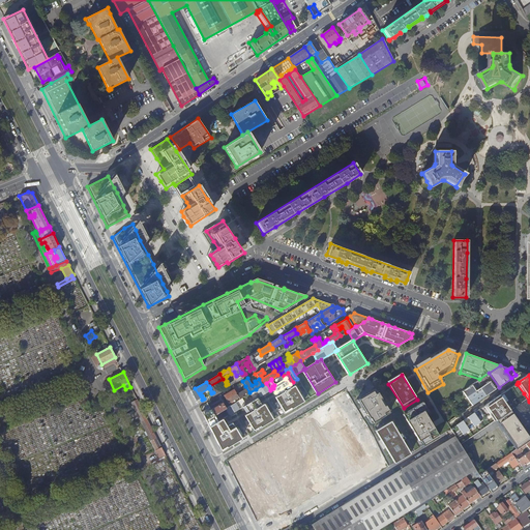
[(471,406),(496,390),(491,382),(476,391),(472,385),(463,392),(471,406)]
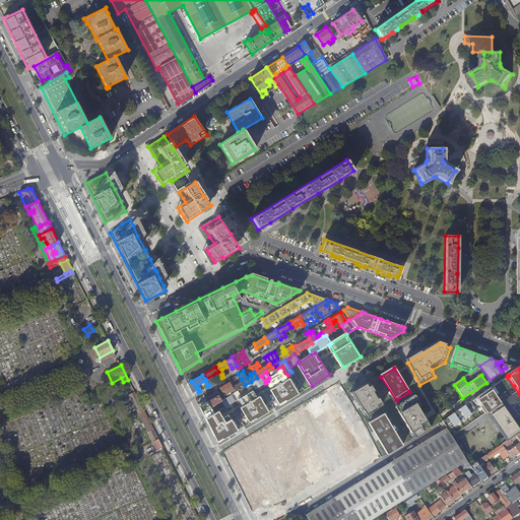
[(251,382),(255,389),(257,387),(263,384),(265,383),(261,376),(257,378),(251,382)]
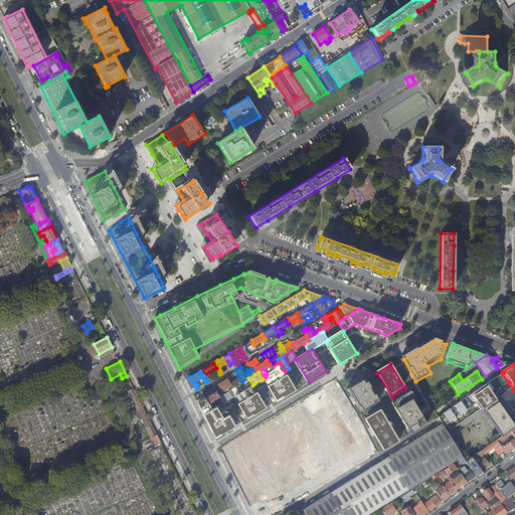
[(282,373),(268,381),(270,383),(283,375),(282,373)]
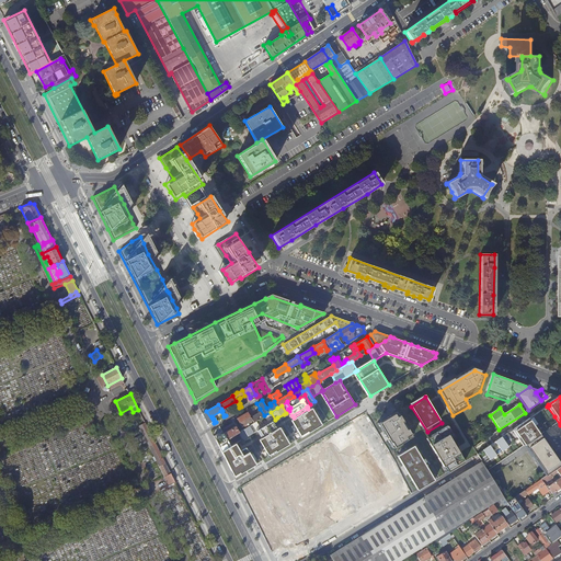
[(536,428),(554,416),(547,407),(529,420),(536,428)]
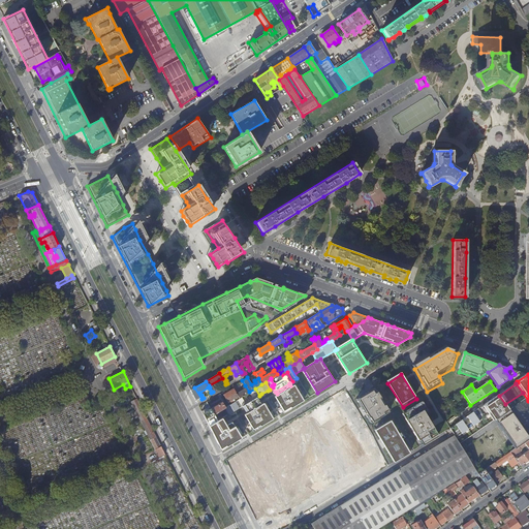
[(249,392),(245,385),(242,387),(243,389),(238,392),(237,390),(237,389),(235,384),(231,386),(232,389),(239,399),(242,397),(249,392)]
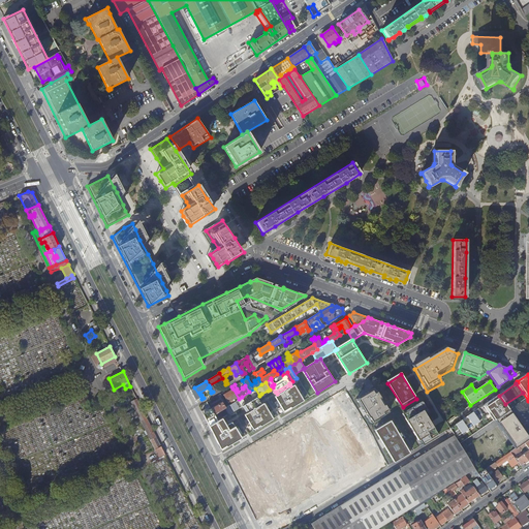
[(283,410),(283,411),(303,400),(302,399),(300,395),(299,393),(296,389),(293,384),(290,385),(277,394),(274,396),(277,400),(283,410)]
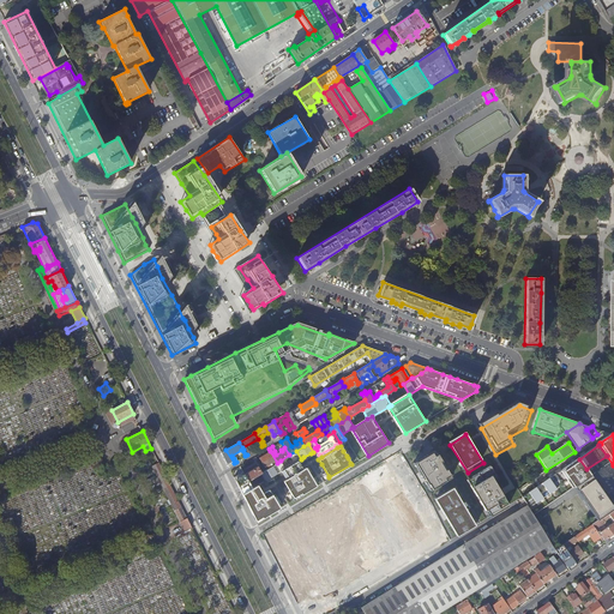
[(276,463),(277,463),(270,451),(259,458),(265,468),(270,465),(270,463),(274,461),(276,463)]
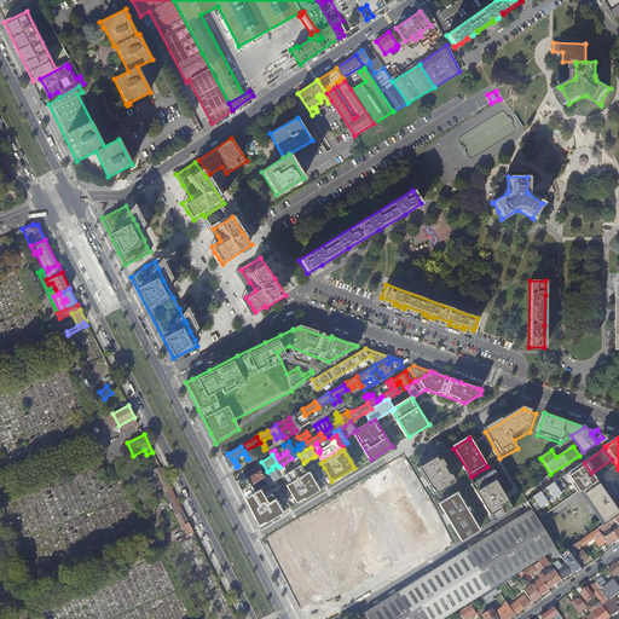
[(293,460),(295,464),(299,462),(300,464),(301,463),(304,463),(299,455),(291,458),(293,460)]
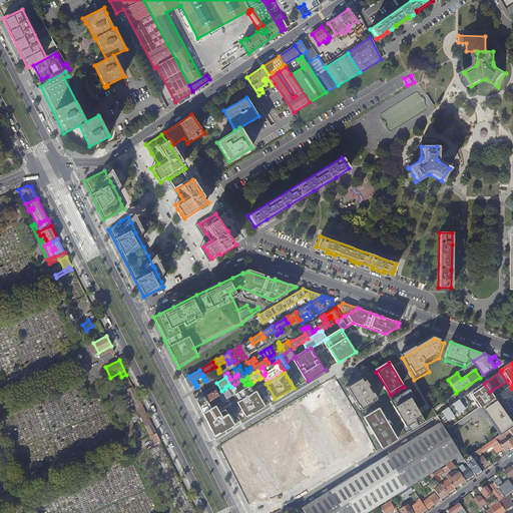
[(379,401),(363,377),(348,386),(364,410),(379,401)]
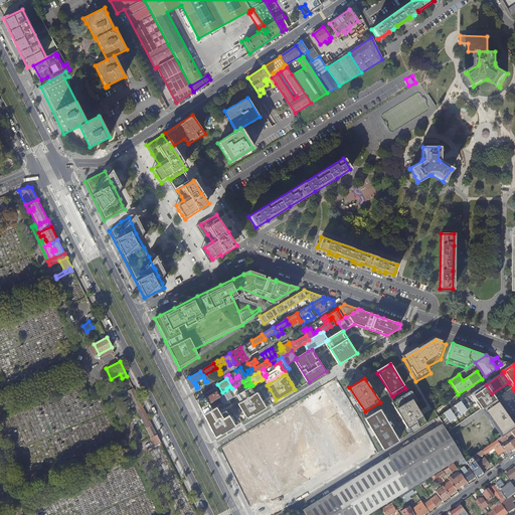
[(234,393),(236,394),(238,398),(252,390),(249,386),(248,384),(245,386),(238,391),(234,393)]
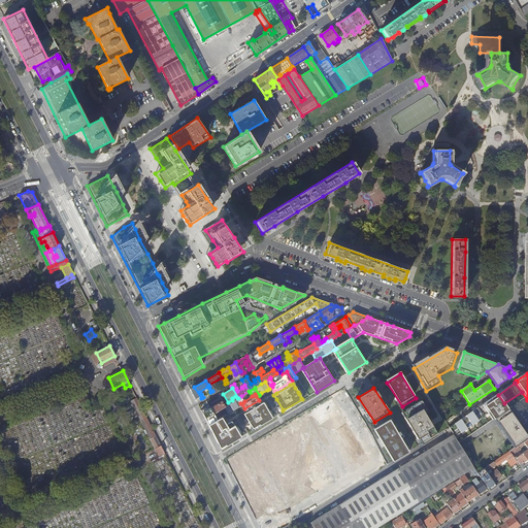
[(497,425),(513,415),(504,403),(498,395),(484,405),(494,420),(497,425)]
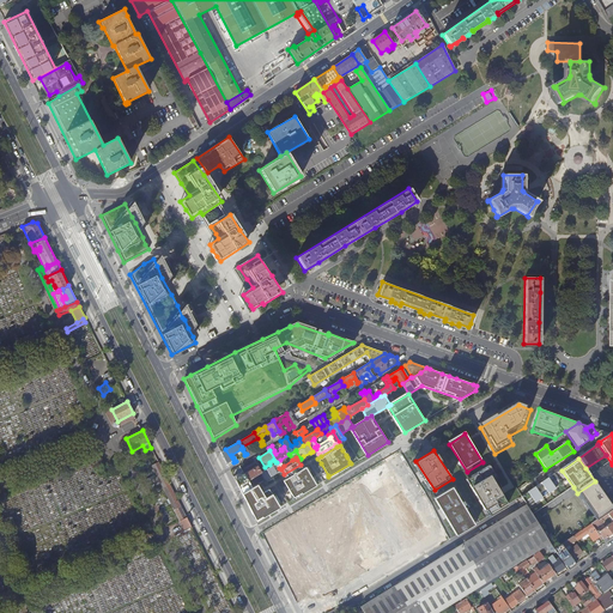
[(272,465),(275,471),(277,472),(279,471),(281,469),(279,468),(284,466),(280,461),(280,460),(277,462),(275,462),(272,465)]
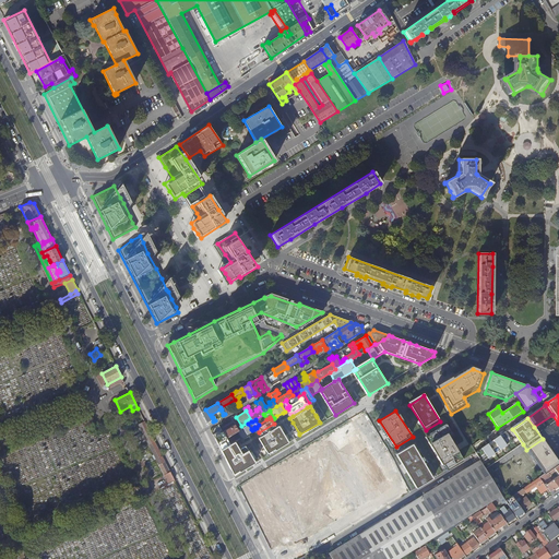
[(167,482),(168,482),(174,478),(144,421),(139,425),(143,435),(145,439),(167,482)]
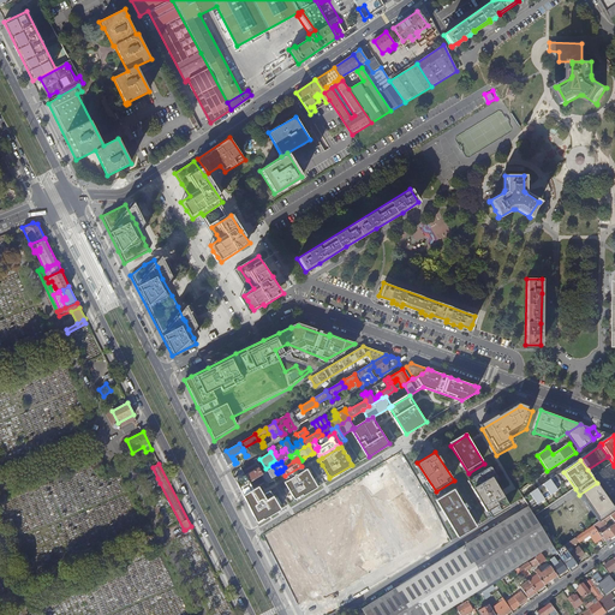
[(285,519),(324,595),(430,539),(392,464),(285,519)]
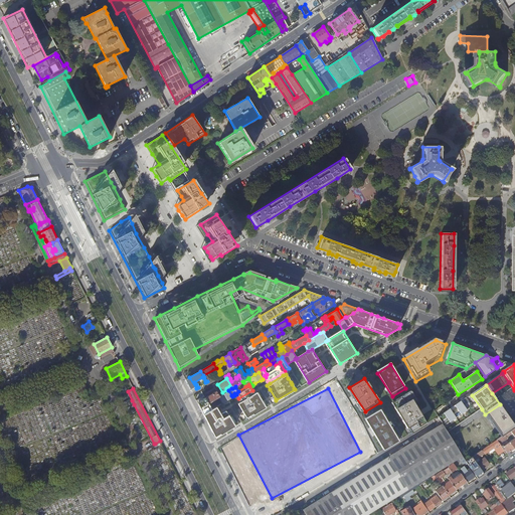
[(205,397),(208,403),(219,396),(215,390),(206,396),(204,394),(203,395),(205,397)]
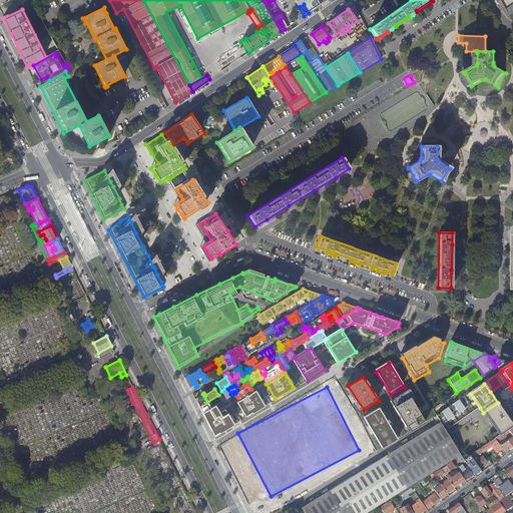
[(219,394),(218,395),(221,401),(227,398),(231,395),(230,394),(227,389),(220,393),(219,394)]
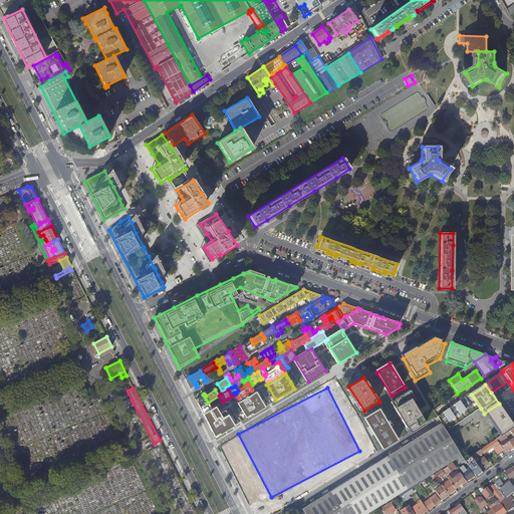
[(252,390),(238,398),(240,401),(253,393),(252,390)]
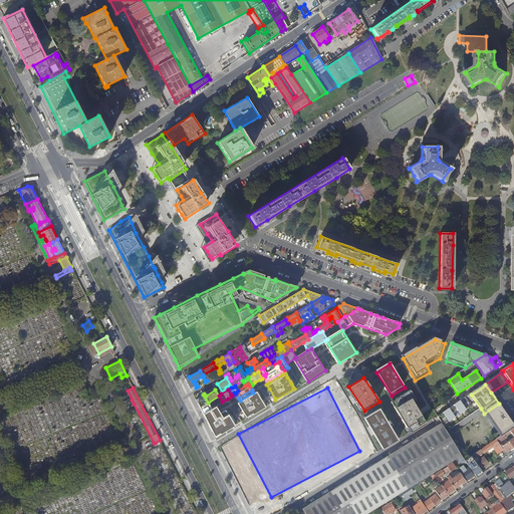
[(246,417),(246,418),(264,407),(264,406),(261,400),(258,396),(255,392),(253,393),(240,401),(237,403),(240,407),(246,417)]
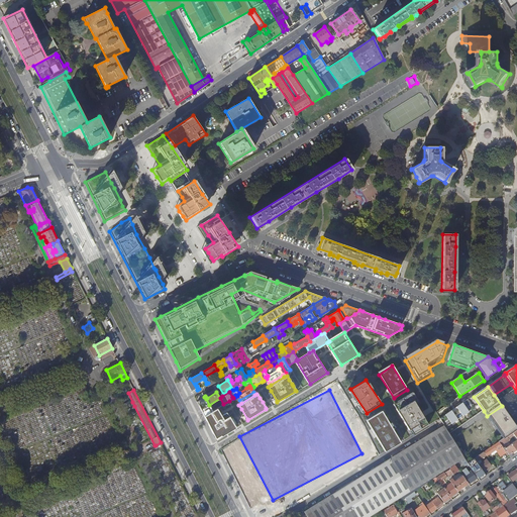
[(201,410),(209,405),(206,399),(204,397),(197,401),(201,410)]
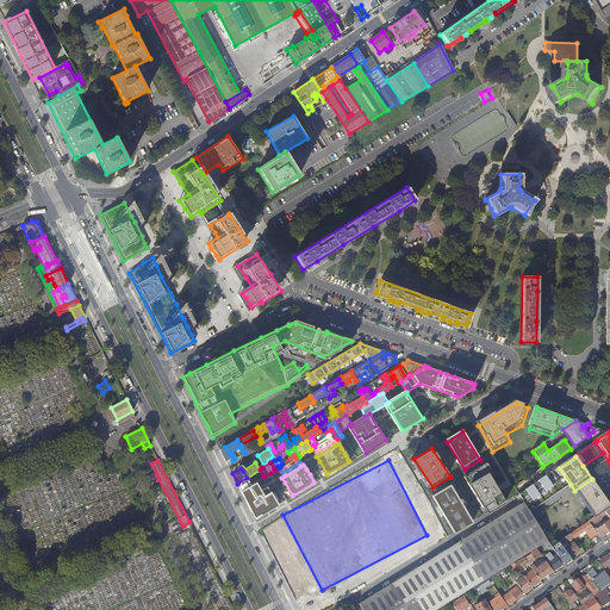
[(571,485),(559,468),(518,495),(523,502),(530,511),(571,485)]
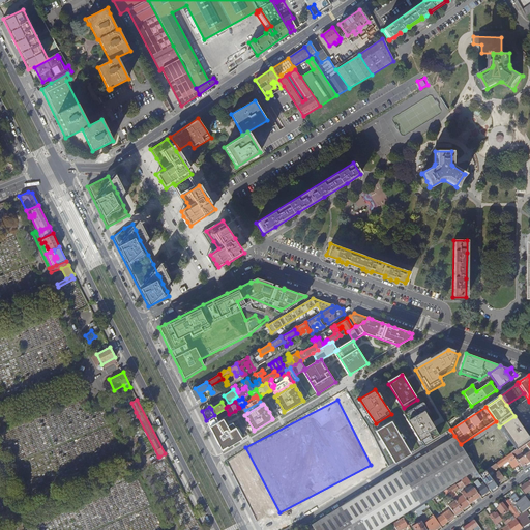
[(214,415),(218,420),(222,418),(223,418),(229,414),(226,408),(214,415)]
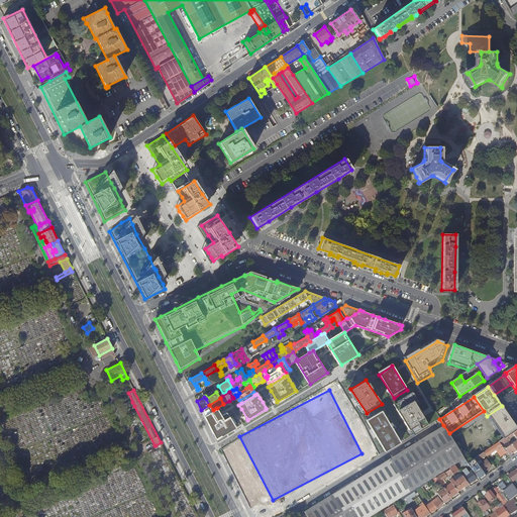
[(428,425),(411,398),(396,408),(413,435),(428,425)]
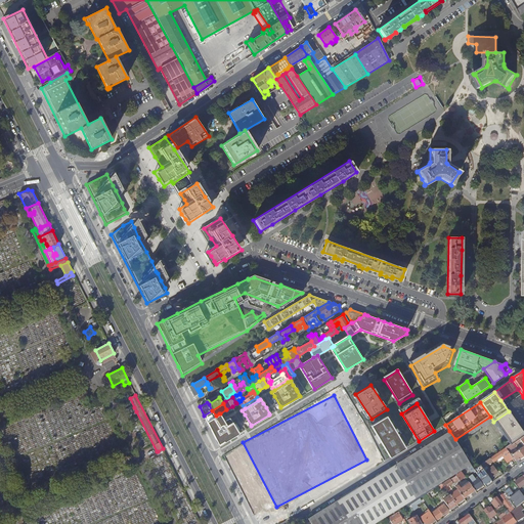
[(212,410),(204,416),(207,421),(216,416),(212,410)]
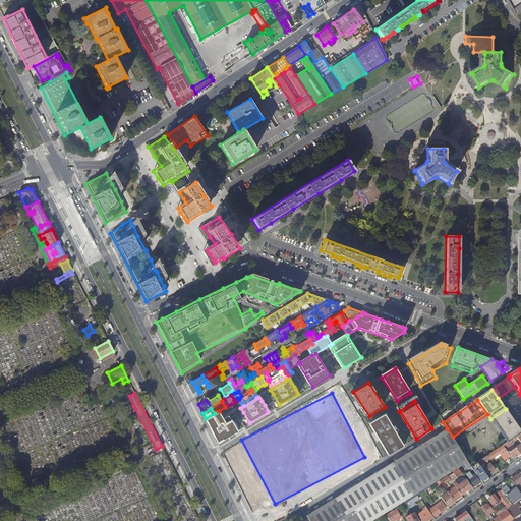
[(506,409),(490,419),(507,442),(515,436),(519,433),(520,431),(506,409)]
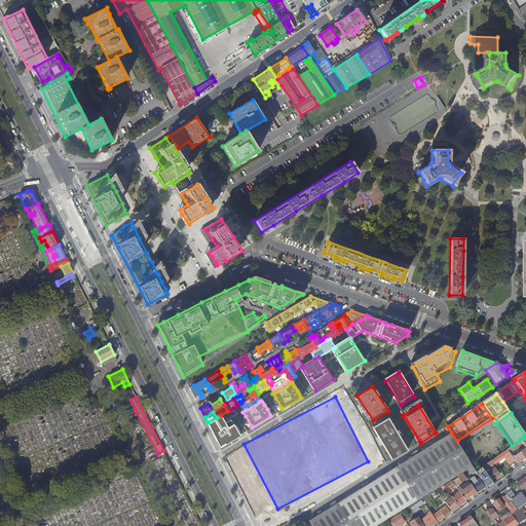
[(217,417),(208,422),(210,427),(223,419),(221,415),(220,415),(217,417)]
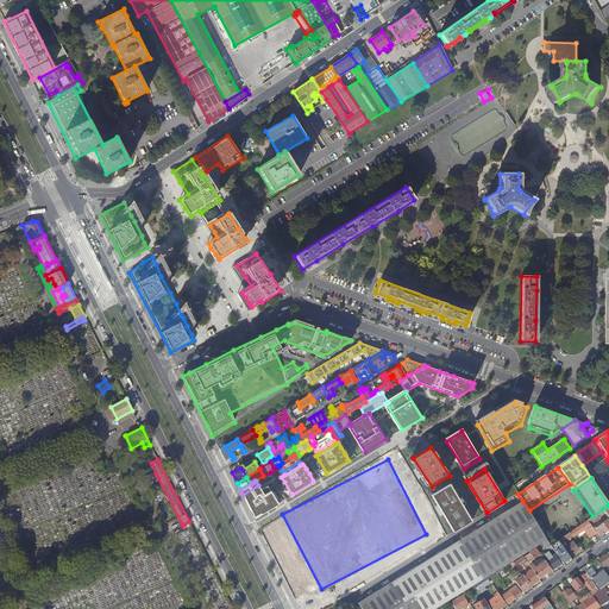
[(258,485),(243,495),(248,503),(250,502),(246,497),(261,489),(258,485)]
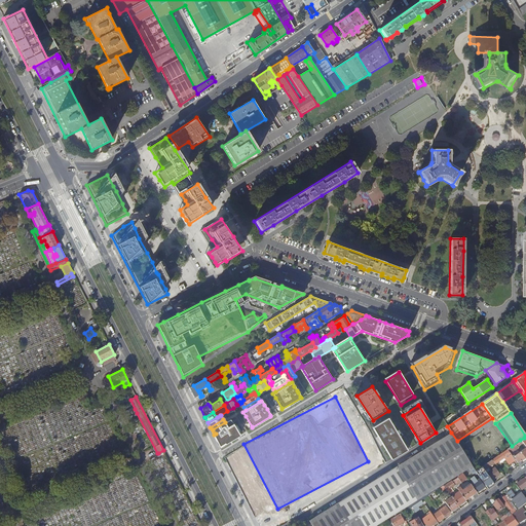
[(216,434),(214,435),(220,446),(239,435),(235,427),(233,423),(230,419),(225,422),(213,429),(216,434)]
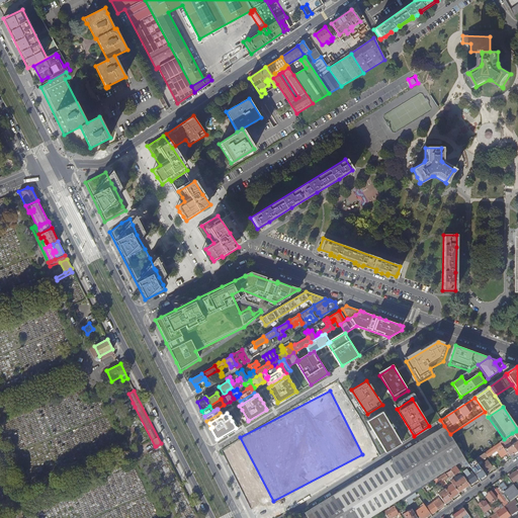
[(402,443),(383,413),(368,421),(385,452),(402,443)]
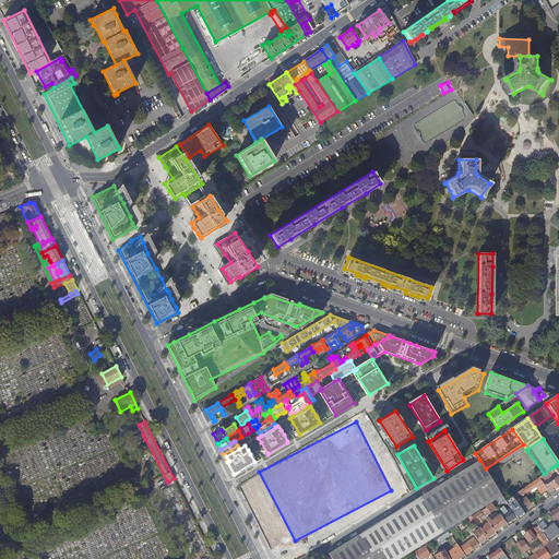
[(399,558),(502,496),(486,468),(479,460),(436,487),(329,554),(331,558),(399,558)]
